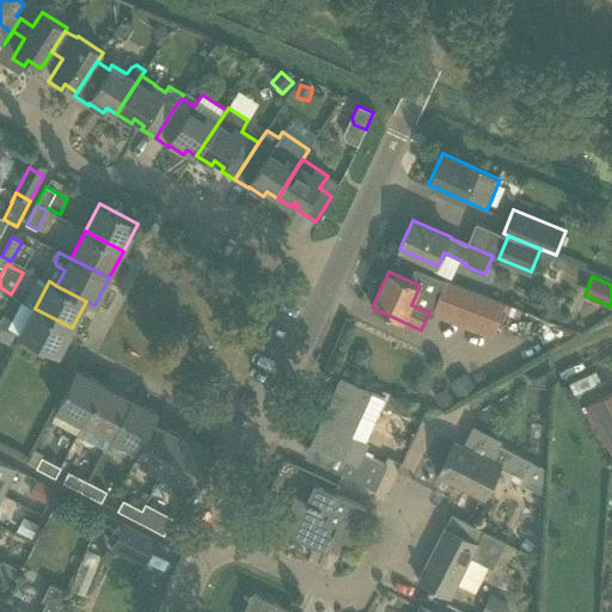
[(494,336),(506,305),(445,281),(433,312),(494,336)]
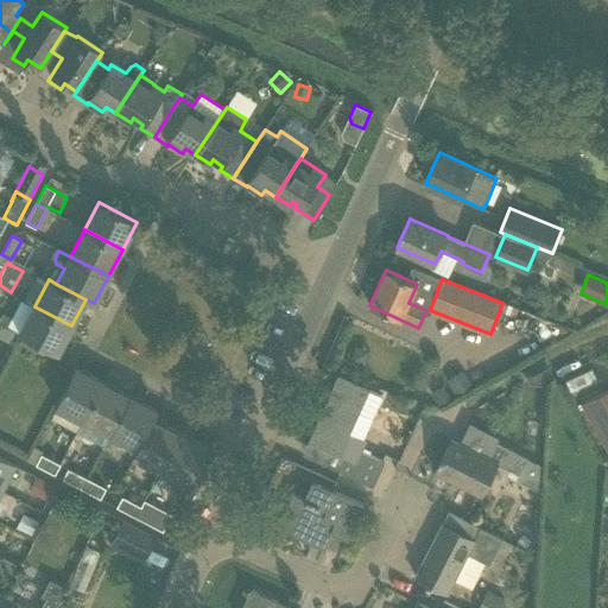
[(518,309),(502,303),(499,310),(514,317),(518,309)]
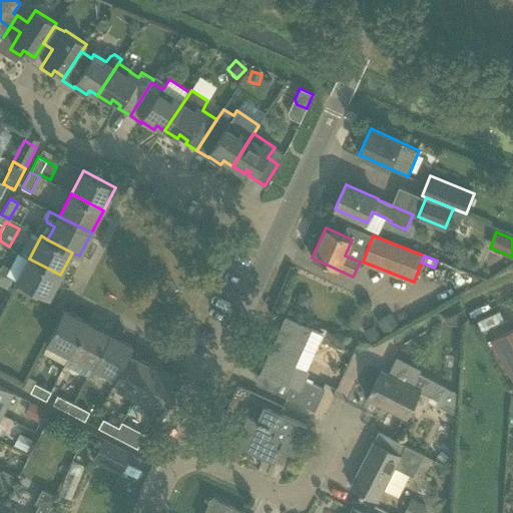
[(48,298),(60,275),(29,259),(17,281),(48,298)]
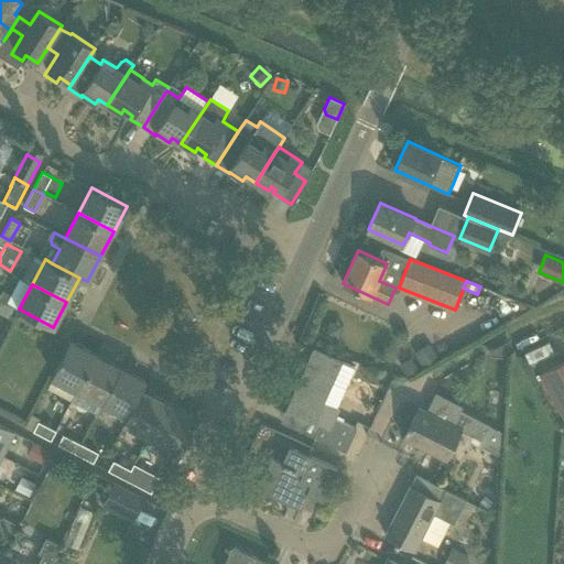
[(76,390),(77,391),(96,355),(71,342),(52,378),(53,378),(76,390)]
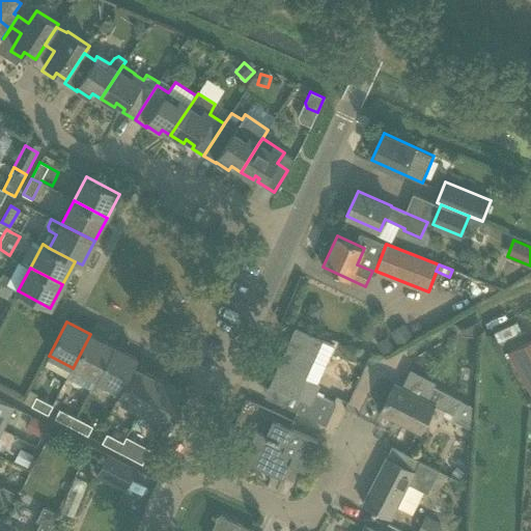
[(414,338),(404,324),(389,333),(399,347),(414,338)]
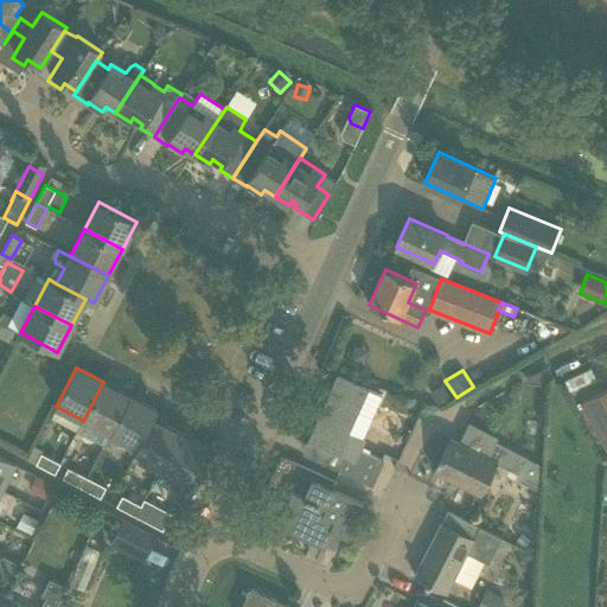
[(382,396),(337,376),(332,387),(339,390),(314,443),(339,455),(339,454),(344,457),(338,471),(372,486),(384,461),(360,451),(365,441),(363,439),(349,433),(358,411),(372,417),(382,396)]
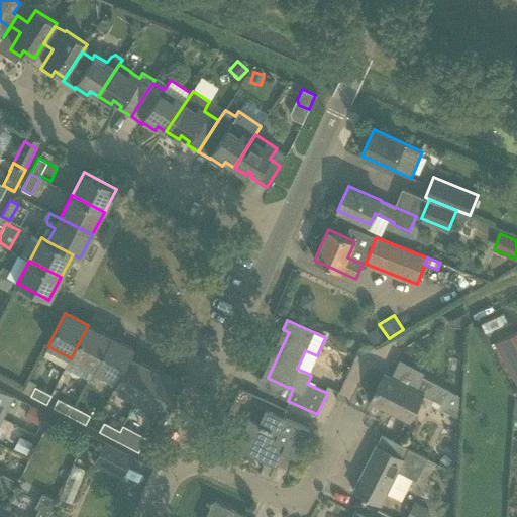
[(111,337),(88,325),(71,358),(65,368),(88,380),(94,370),(111,337)]
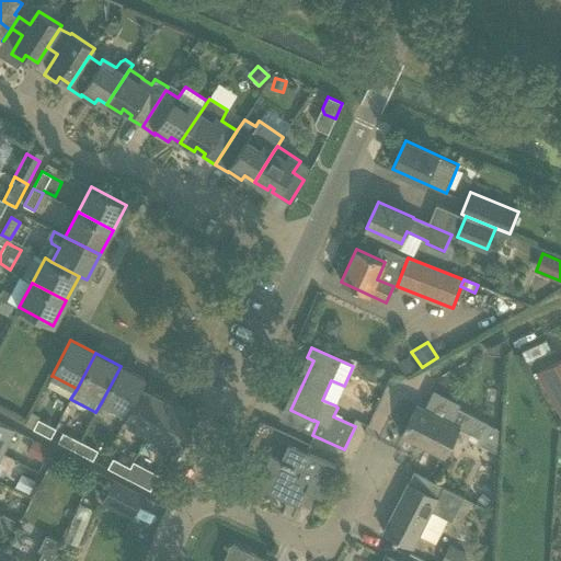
[(397,363),(404,376),(418,368),(410,355),(397,363)]
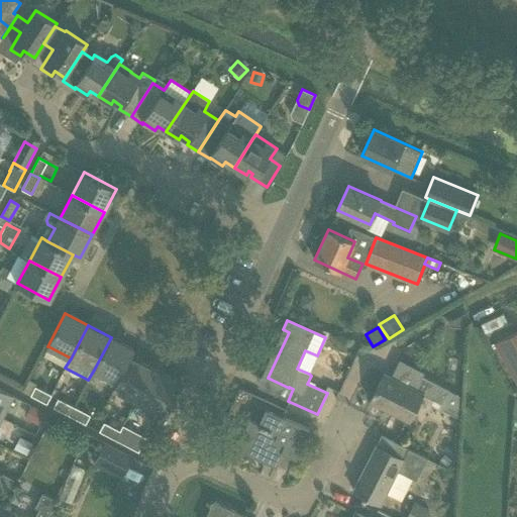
[(514,384),(516,382),(516,327),(495,337),(514,384)]
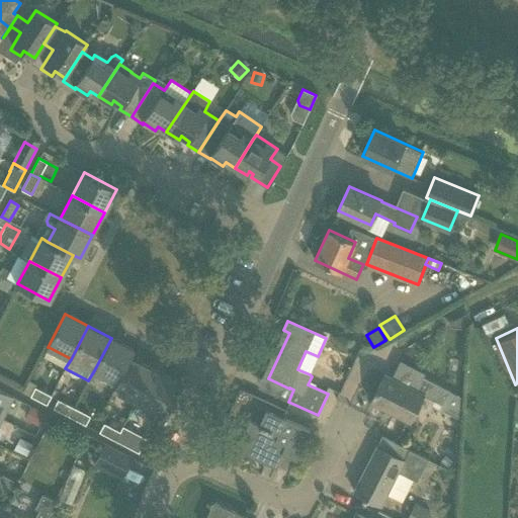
[(113,390),(131,357),(134,350),(111,338),(94,370),(116,382),(113,390)]
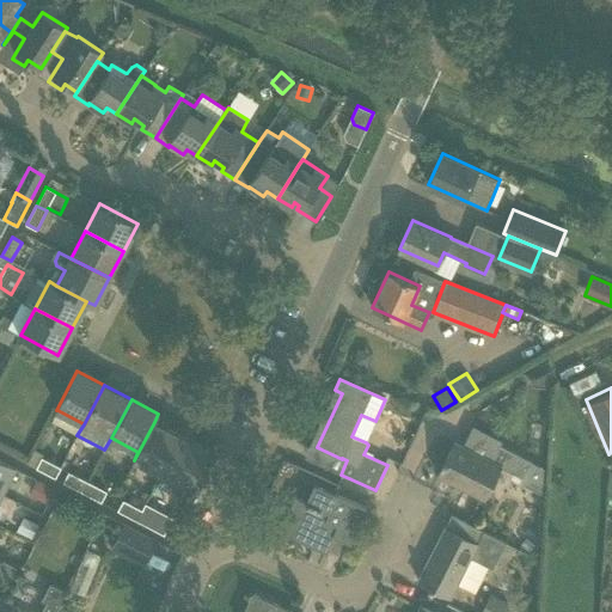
[(182,436),(154,422),(134,460),(161,475),(182,436)]
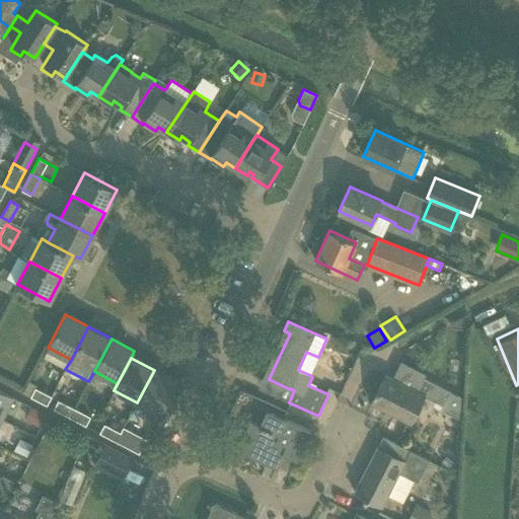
[(400,361),(392,377),(386,374),(371,403),(411,424),(425,396),(444,405),(442,411),(460,419),(461,396),(424,377),(426,374),(400,361)]
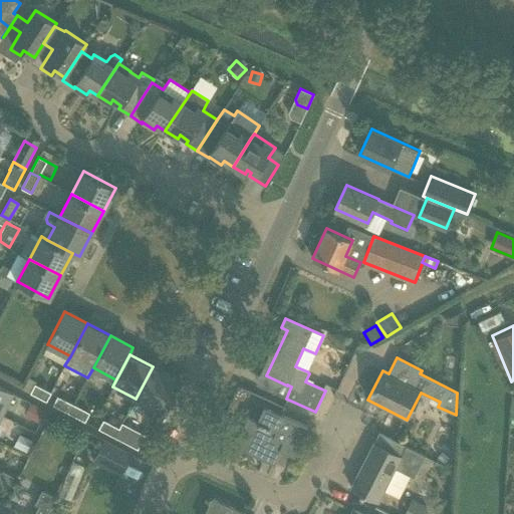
[(175,378),(153,366),(136,399),(159,410),(175,378)]
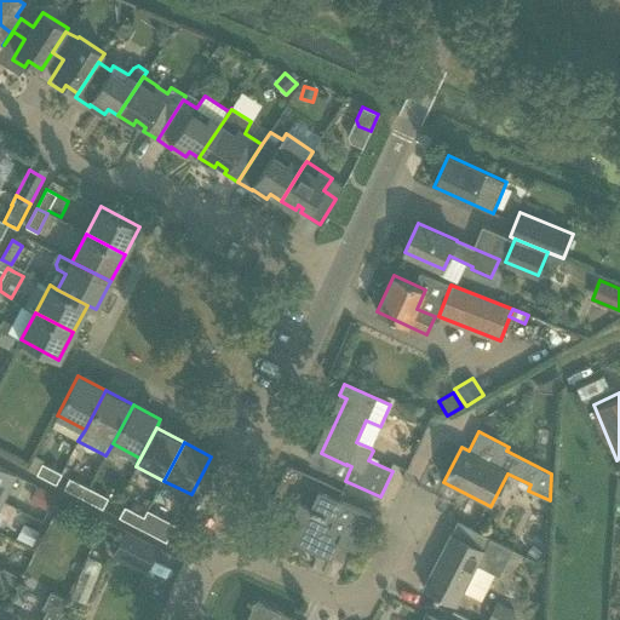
[(36,474),(56,484),(62,474),(49,468),(42,464),(36,474)]
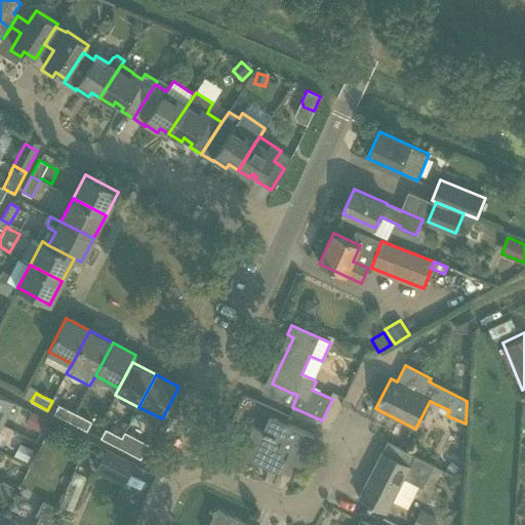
[(0,422),(3,425),(14,403),(0,395),(0,422)]
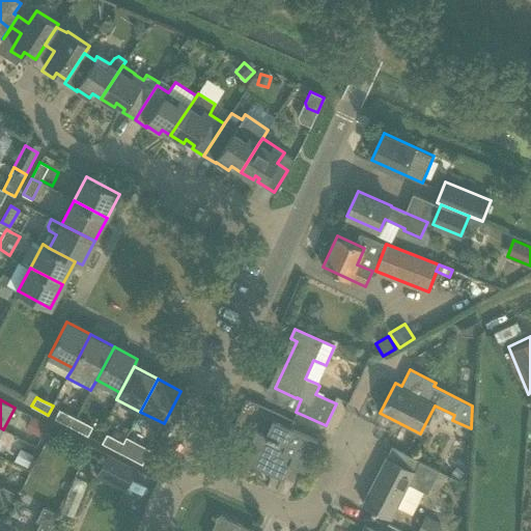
[(72,426),(77,418),(60,410),(55,418),(72,426)]
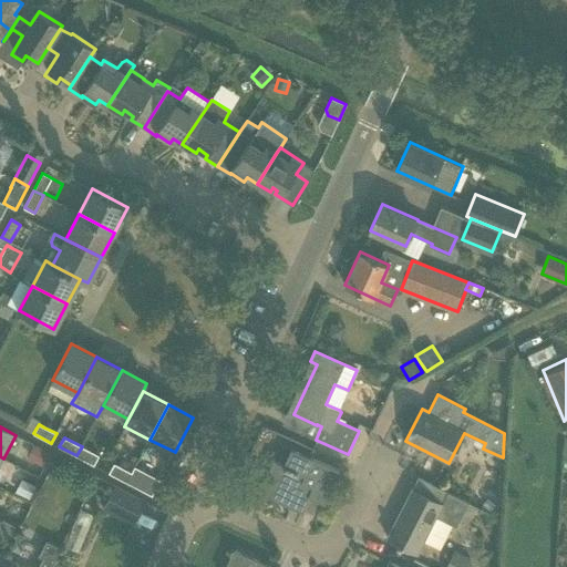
[(43,466),(50,453),(33,445),(28,459),(43,466)]
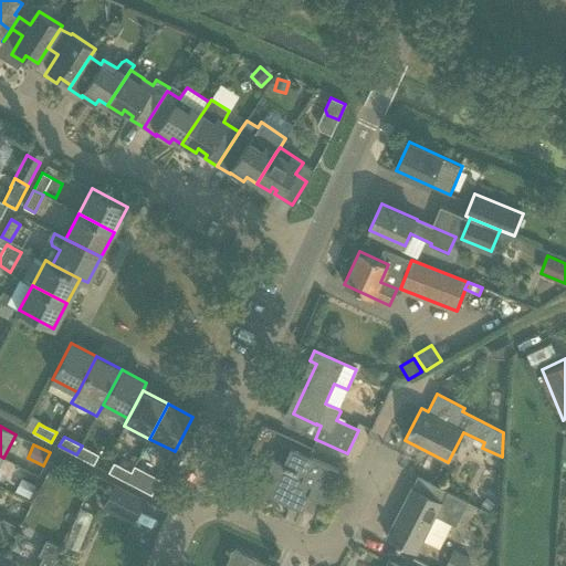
[(98,454),(82,446),(76,454),(94,463),(98,454)]
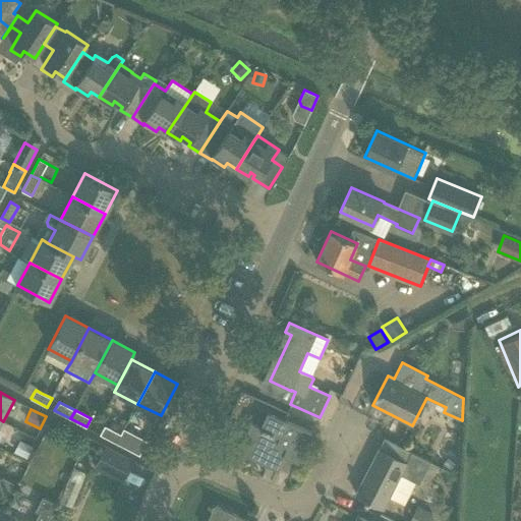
[(251,422),(238,452),(268,465),(270,461),(277,465),(276,468),(277,469),(283,455),(298,462),(312,432),(268,412),(262,426),(251,422)]
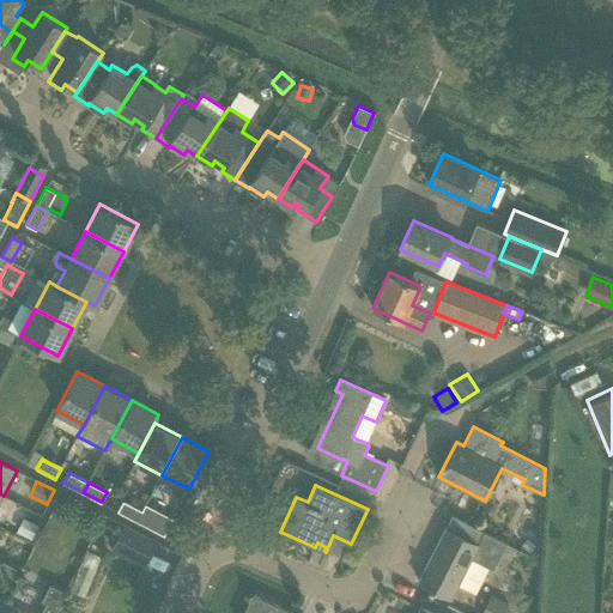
[(138,522),(143,511),(123,501),(119,511),(138,522)]
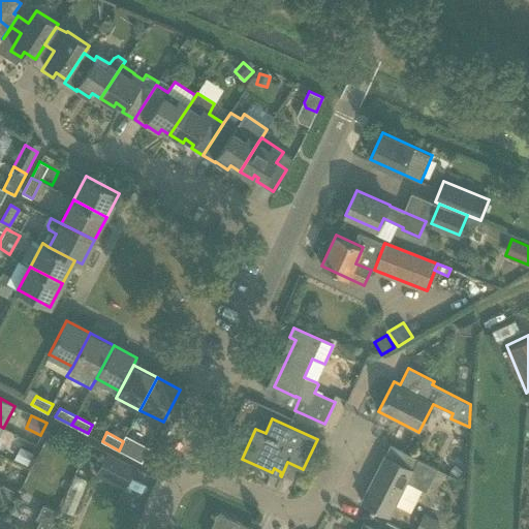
[(150,447),(131,438),(125,435),(123,441),(119,450),(142,462),(150,447)]
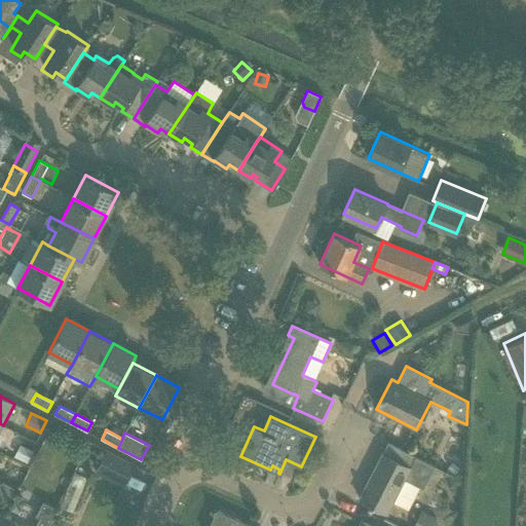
[(427,462),(388,443),(372,475),(374,476),(371,482),(369,480),(359,499),(386,513),(392,501),(408,510),(419,487),(422,489),(435,466),(427,462)]
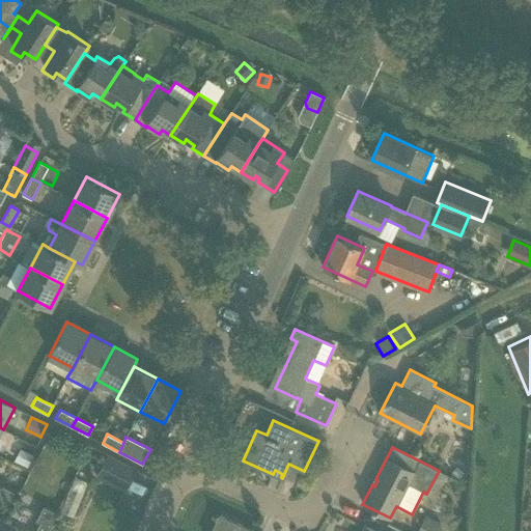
[(27,467),(33,454),(20,448),(14,460),(27,467)]
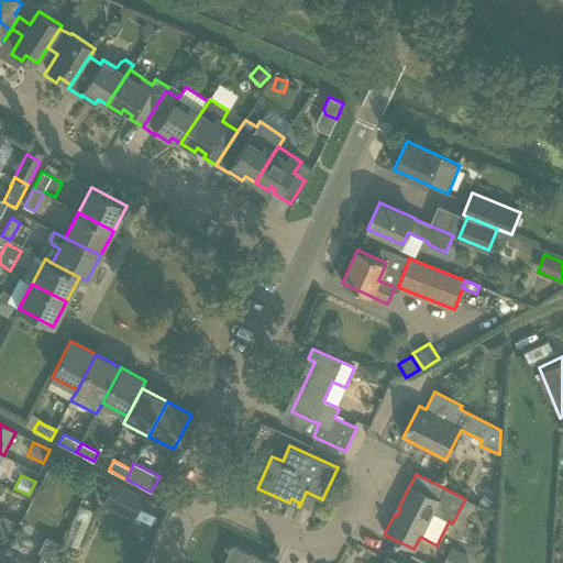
[(144,497),(113,482),(102,504),(133,520),(144,497)]
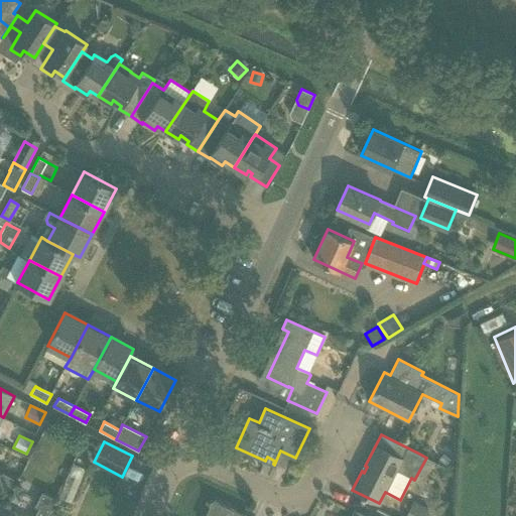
[(452,460),(443,454),(439,459),(446,465),(452,460)]
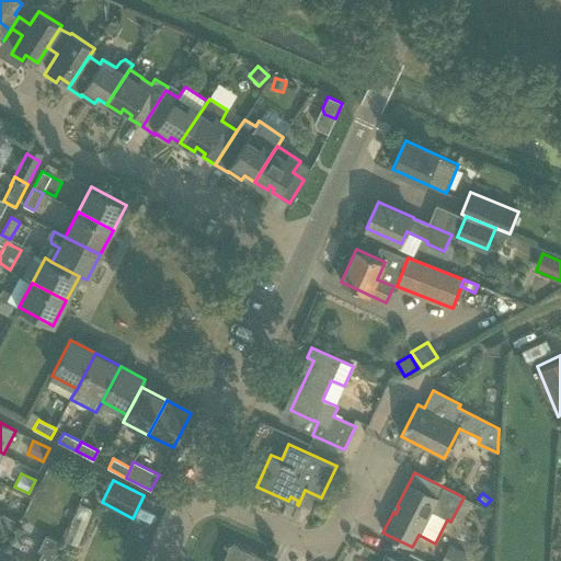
[(37,560),(20,560),(15,559),(15,558),(1,550),(0,551),(0,560),(52,560),(59,542),(45,536),(37,551),(42,553),(37,560)]
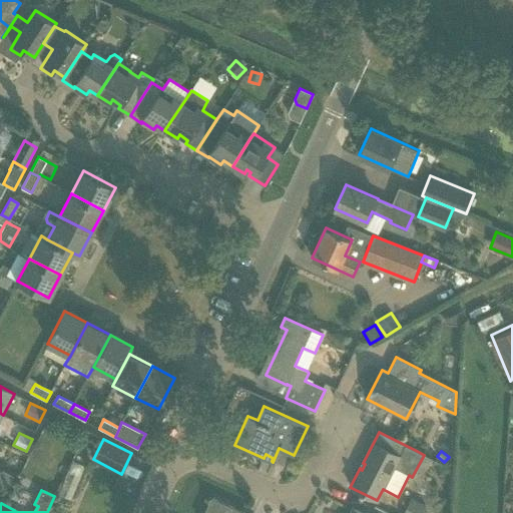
[(244,512),(211,498),(203,512),(244,512)]
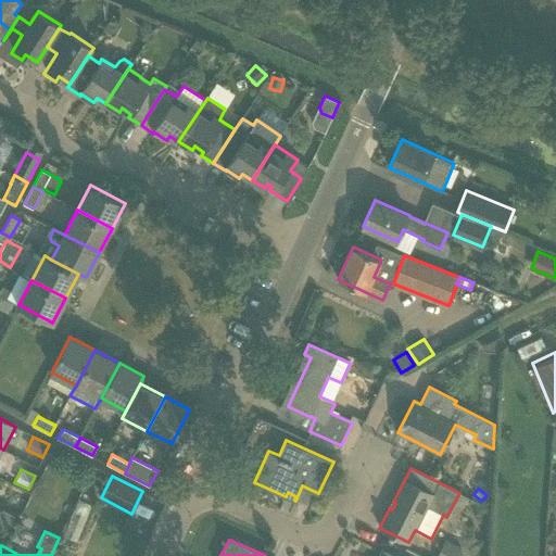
[(437,555),(455,555),(460,547),(445,540),(437,555)]
